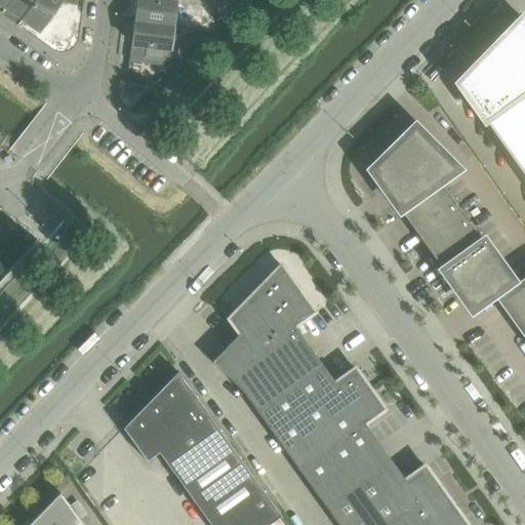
[(23,18),(36,0),(7,0),(4,5),(23,18)]
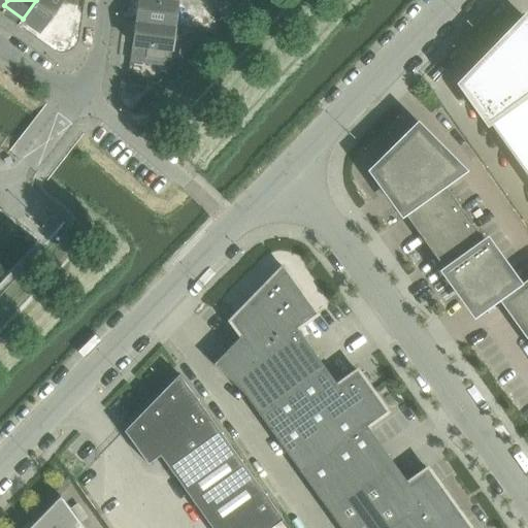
[(40,31),(62,0),(36,0),(23,19),(40,31)]
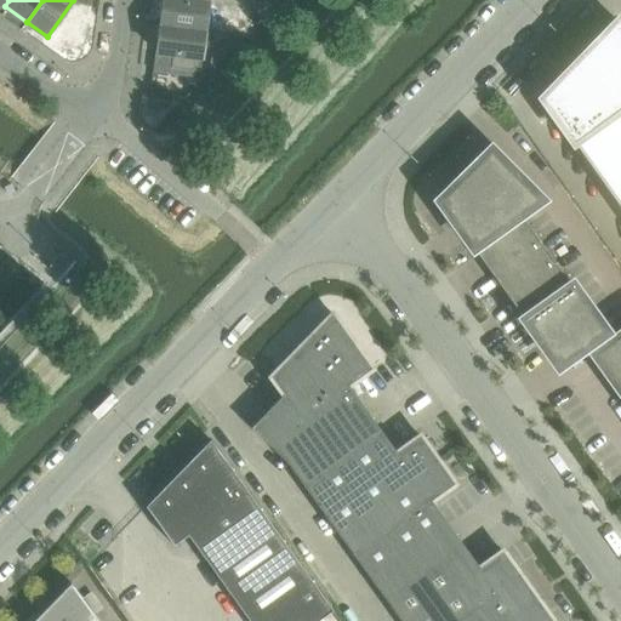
[(205,32),(208,0),(160,0),(158,26),(205,32)]
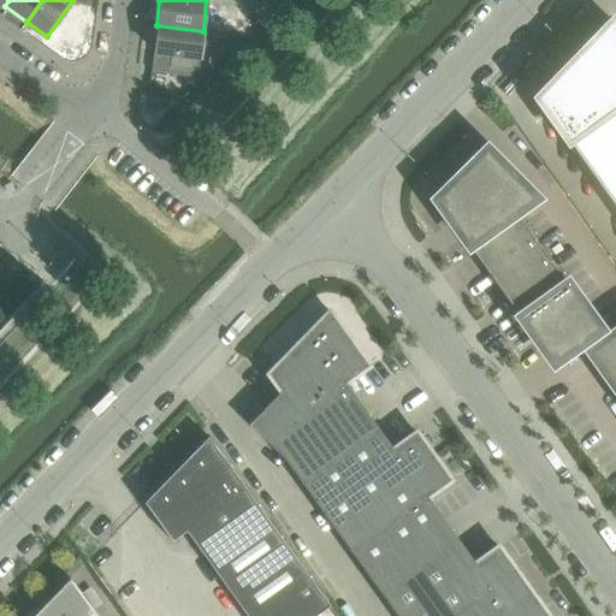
[(615,27),(611,19),(537,98),(615,208),(615,27)]
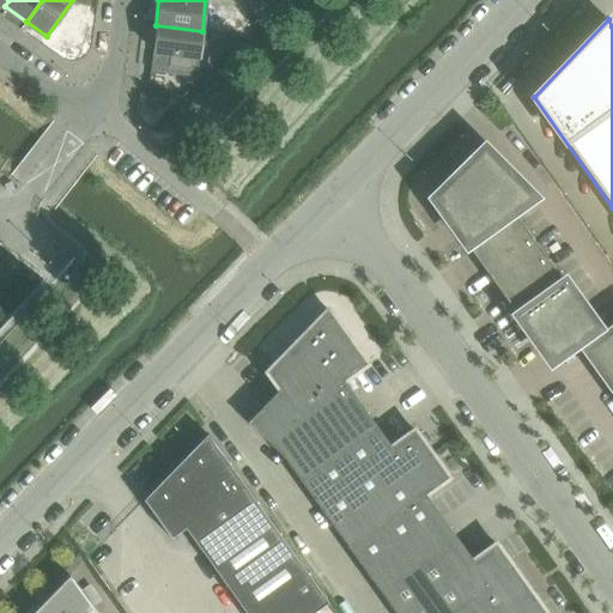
[(196,71),(202,31),(156,25),(152,52),(170,53),(168,67),(196,71)]
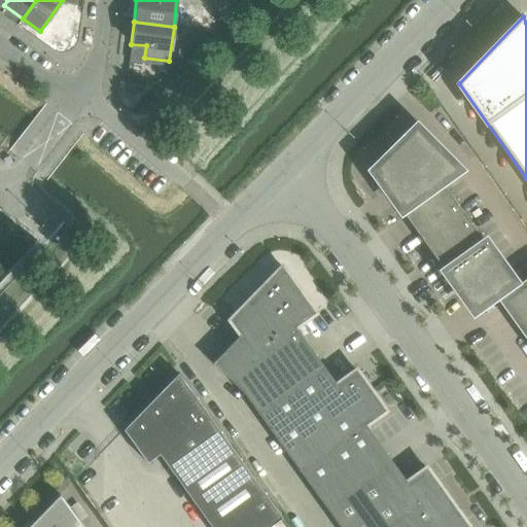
[(372,170),(472,311),(513,282),(441,181),(457,169),(415,127),(372,170)]
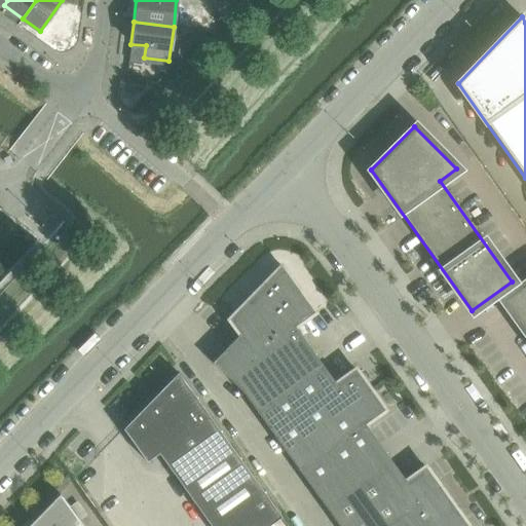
[(242,392),(245,395),(309,348),(295,327),(314,312),(280,265),(228,320),(239,334),(212,363),(242,392)]
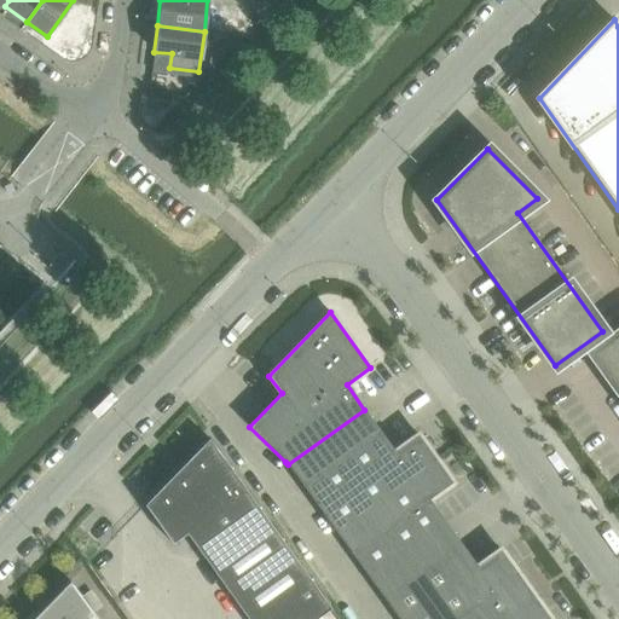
[(618,333),(591,353),(608,376),(618,369),(618,333)]
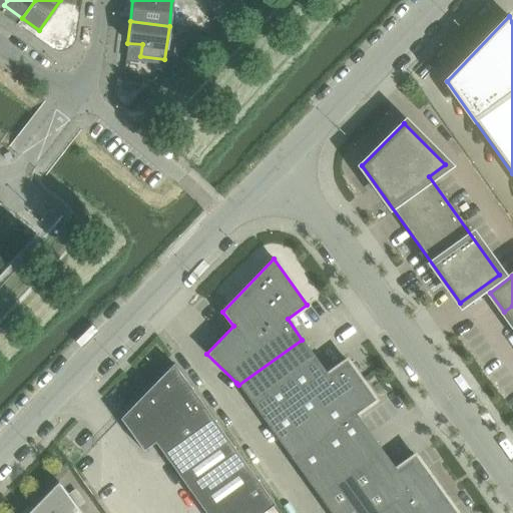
[(512,306),(504,312),(512,324),(512,306)]
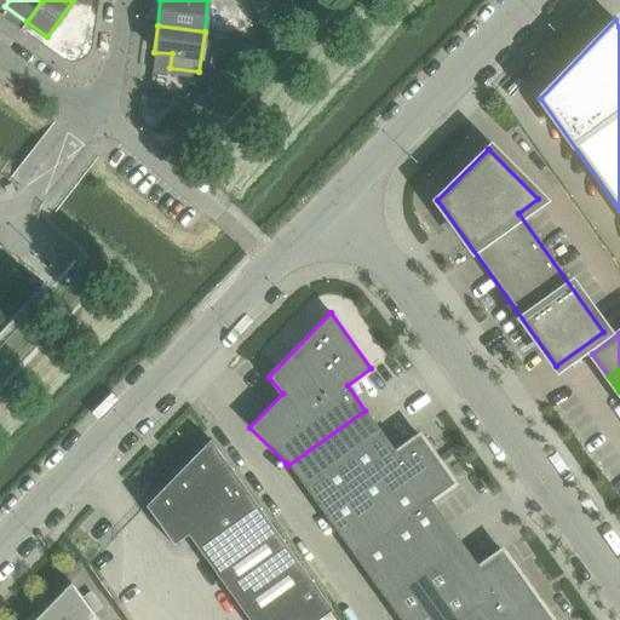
[(288,465),(345,546),(446,474),(418,435),(395,452),(365,411),(288,465)]
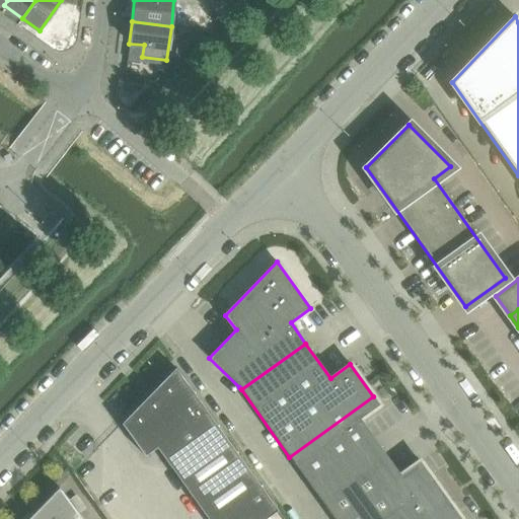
[(175,368),(122,423),(144,455),(156,446),(208,518),(268,518),(278,512),(175,368)]
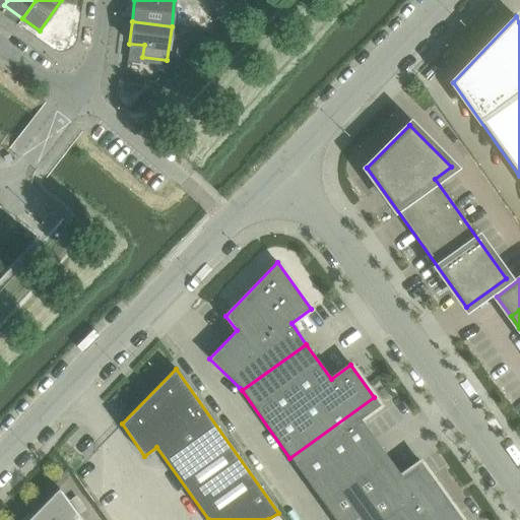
[(289,458),(334,519),(344,519),(402,478),(400,475),(361,419),(380,405),(374,397),(289,458)]
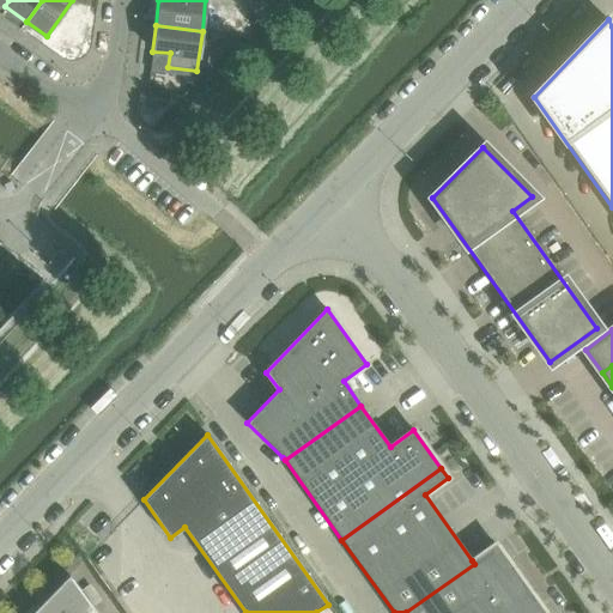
[(406,612),(545,612),(495,544),(472,560),(474,564),(406,612)]
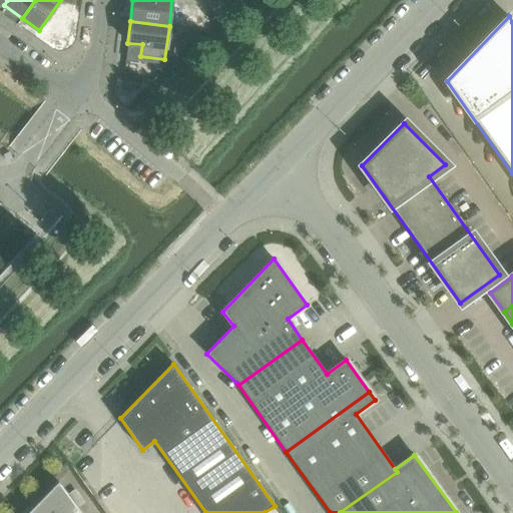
[(58,482),(26,512),(80,512),(59,484),(59,483),(58,482)]
